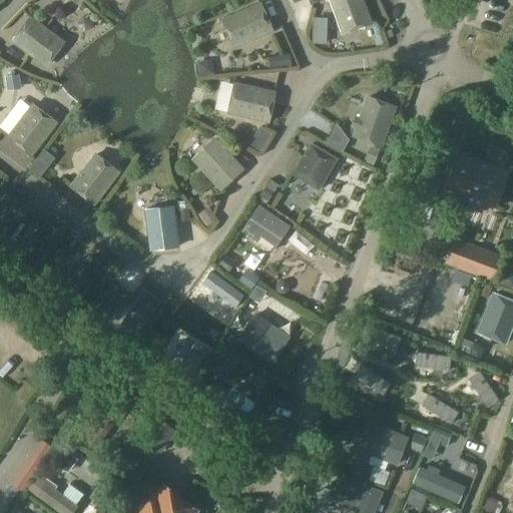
[(333,0),(344,31),(371,21),(363,0),(333,0)]
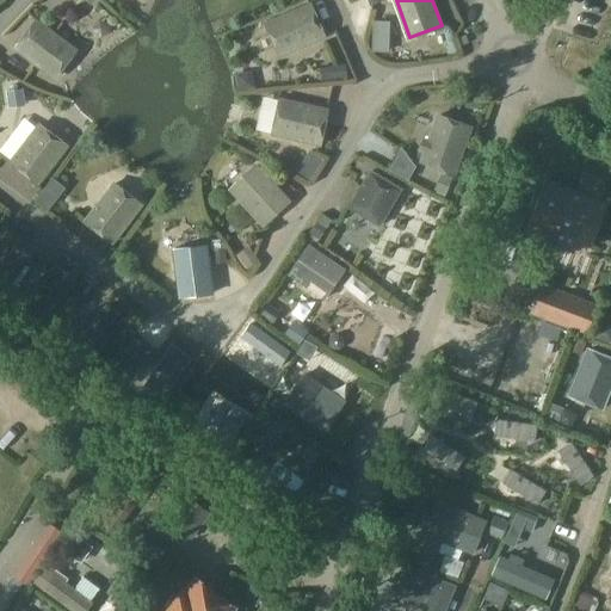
[(279,57),(326,37),(310,2),(264,23),(279,57)]
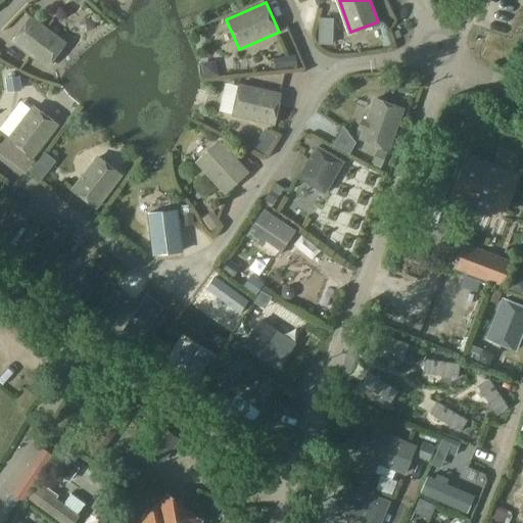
[(47,64),(65,41),(32,16),(14,40),(47,64)]
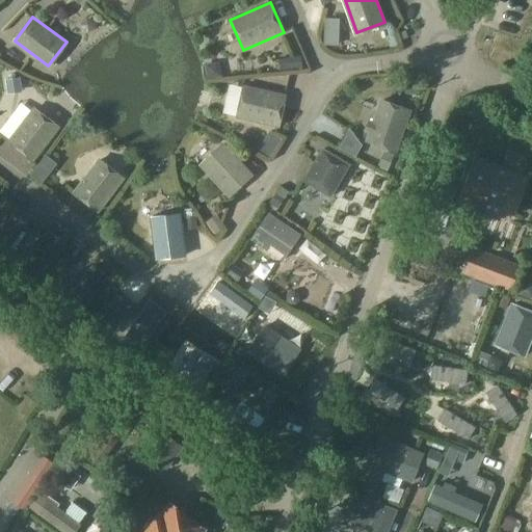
[(278,128),(286,96),(243,86),(236,117),(278,128)]
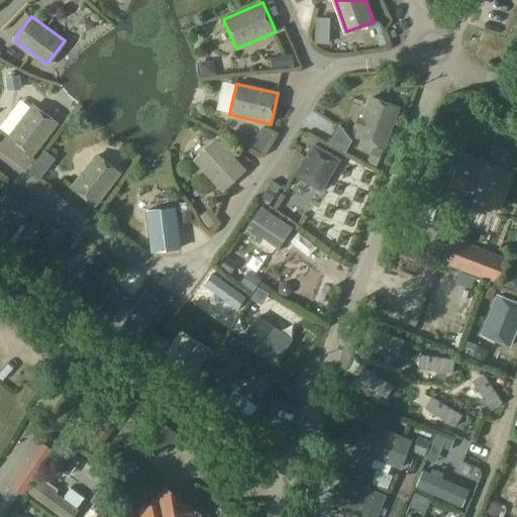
[(214,124),(227,127),(231,98),(219,96),(214,124)]
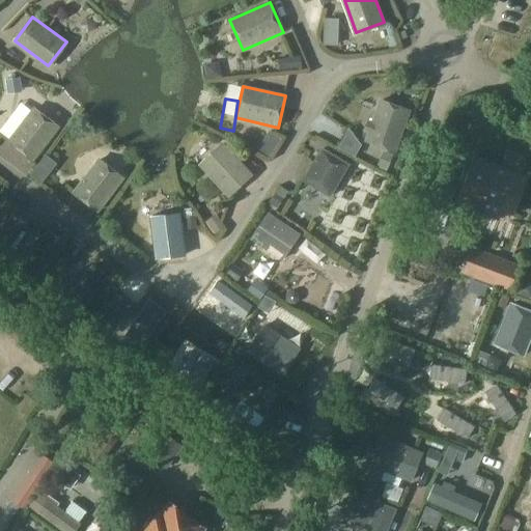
[(395,152),(411,110),(380,100),(365,141),(395,152)]
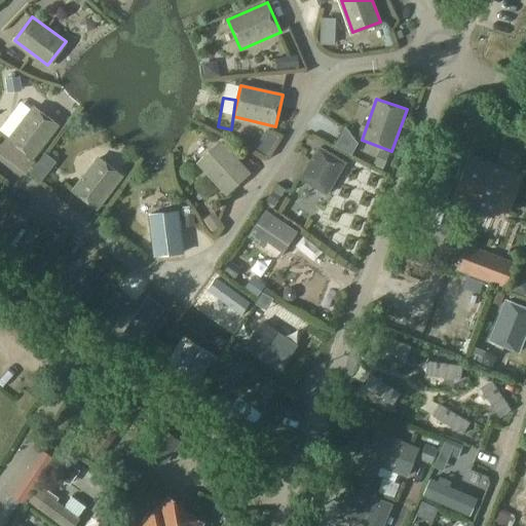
[(33,160),(59,126),(33,107),(7,141),(33,160)]
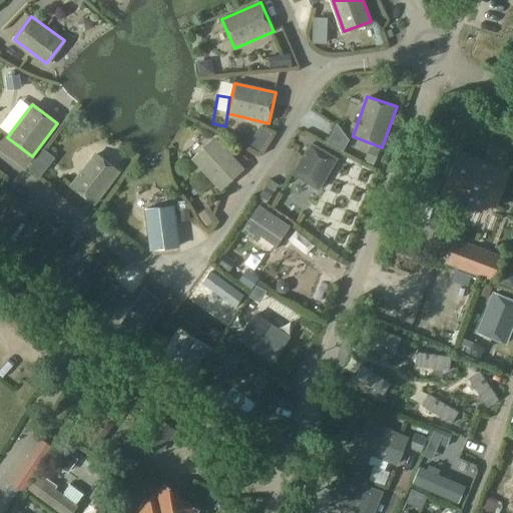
[(220,190),(243,169),(214,138),(192,159),(220,190)]
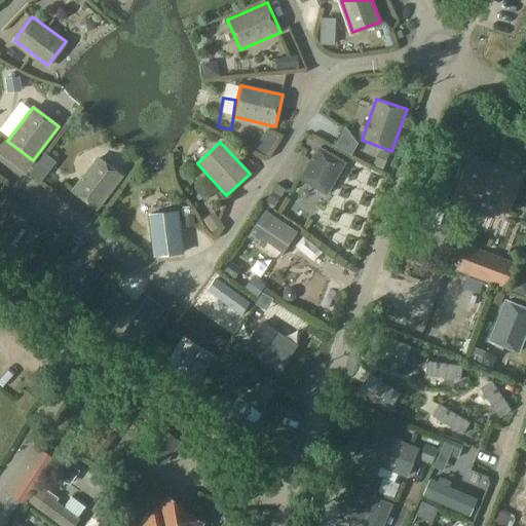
[(318,148),(301,179),(326,193),(344,163),(318,148)]
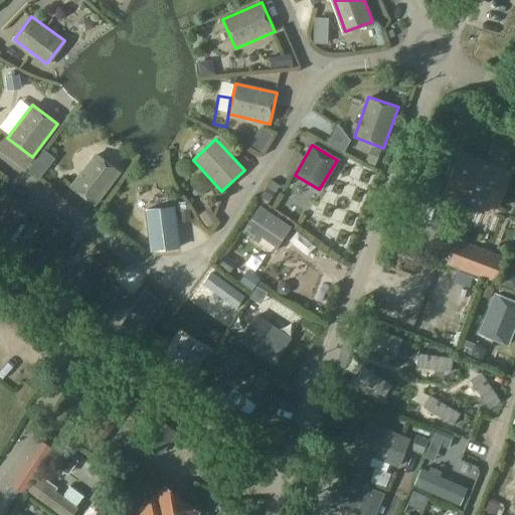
[(245,161),(256,167),(265,154),(252,147),(245,161)]
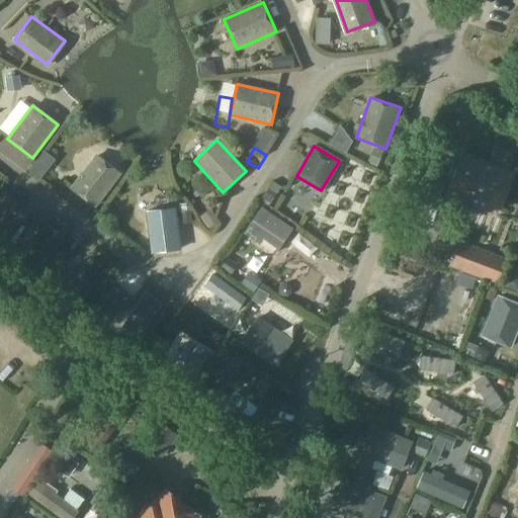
[(500,209),(514,172),(464,153),(450,190),(500,209)]
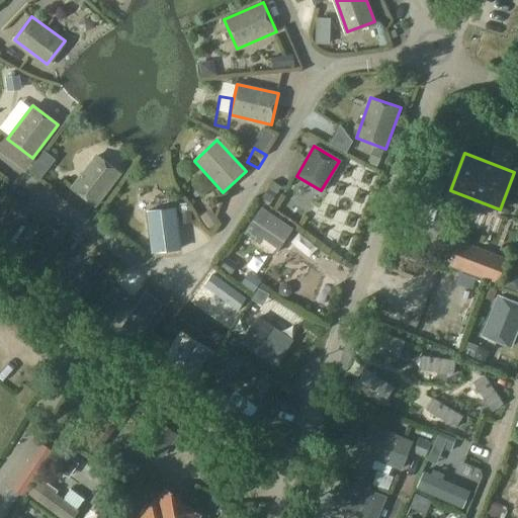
[(95,204),(120,172),(97,154),(73,187),(95,204)]
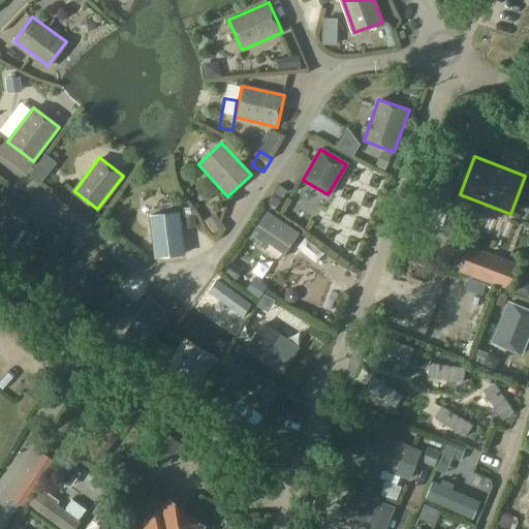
[(0,244),(6,248),(30,213),(5,196),(0,204),(0,244)]
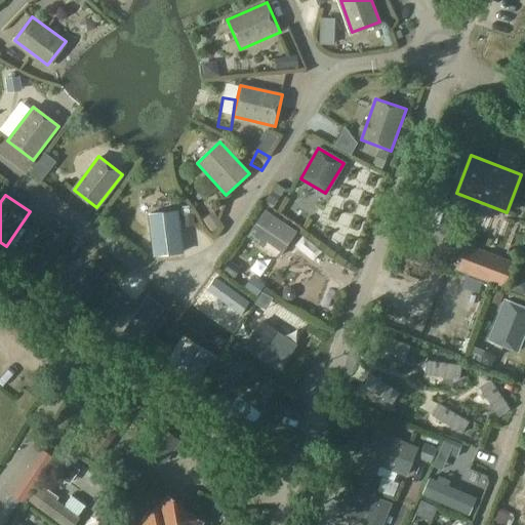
[(279,255),(296,230),(266,209),(248,235),(279,255)]
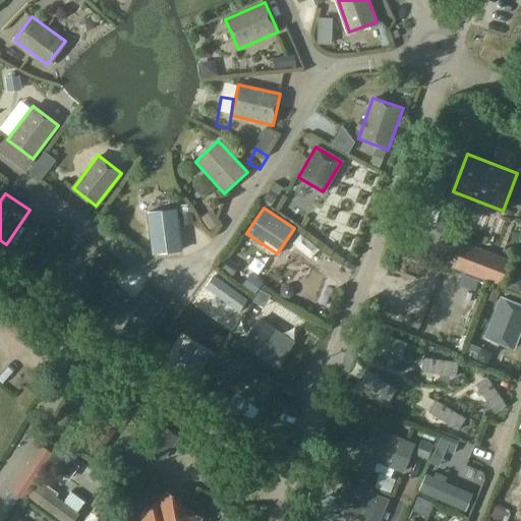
[(177,210),(147,214),(152,254),(182,250),(177,210)]
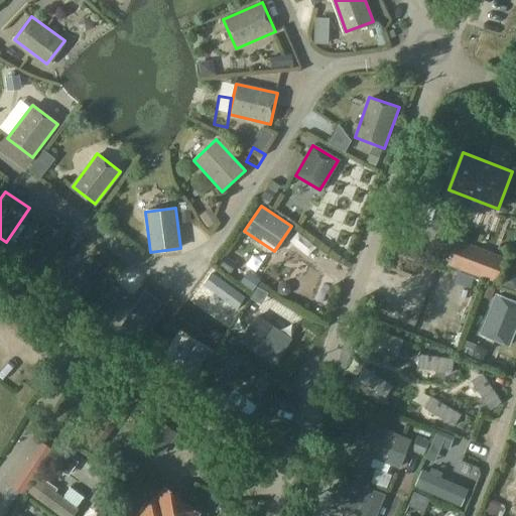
[(495,280),(504,257),(460,240),(450,263),(495,280)]
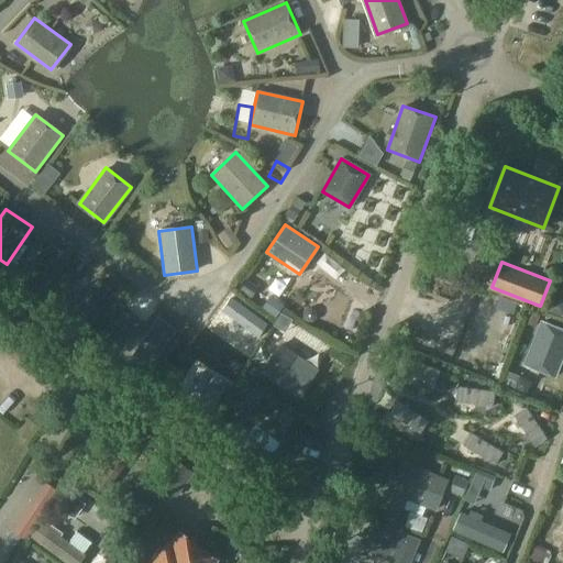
[(231,297),(221,311),(257,338),(268,324),(231,297)]
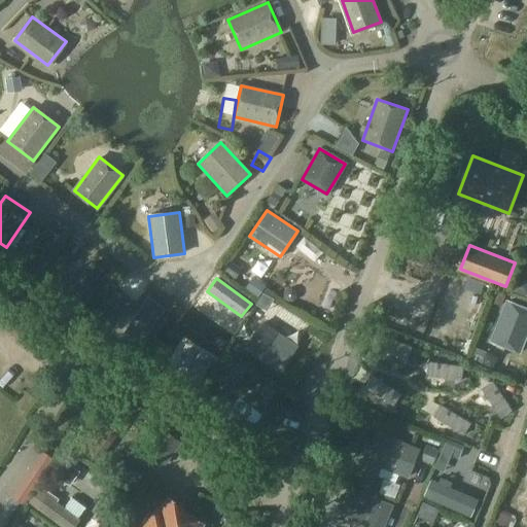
[(492,340),(521,351),(526,334),(526,308),(507,301),(492,340)]
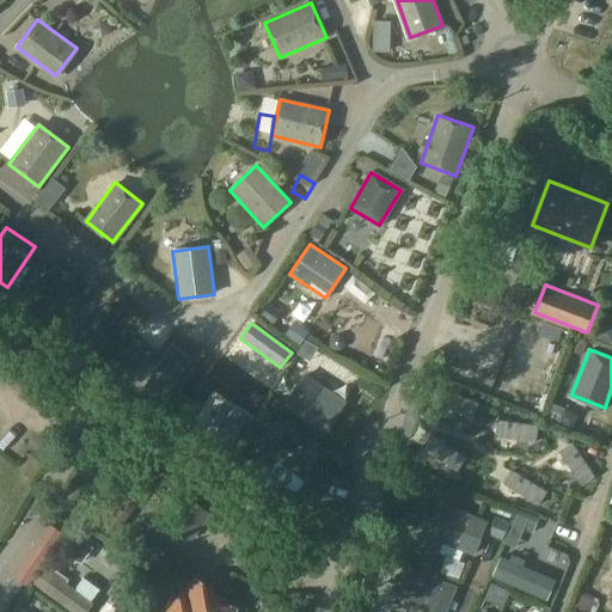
[(304,375),(285,405),(325,432),(346,402),(304,375)]
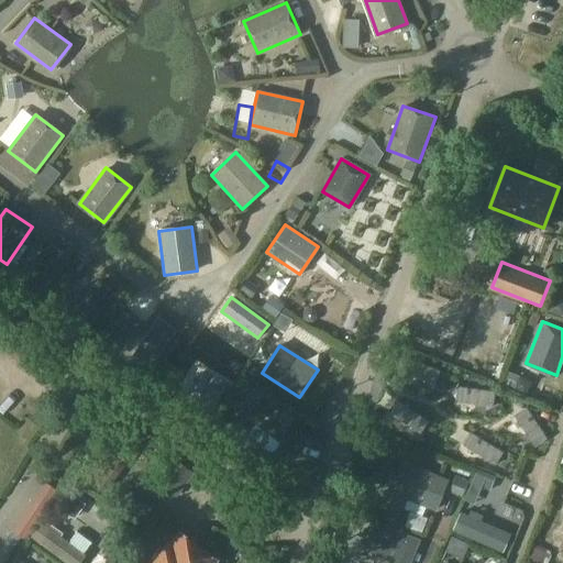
[(404,357),(398,373),(434,385),(440,371),(404,357)]
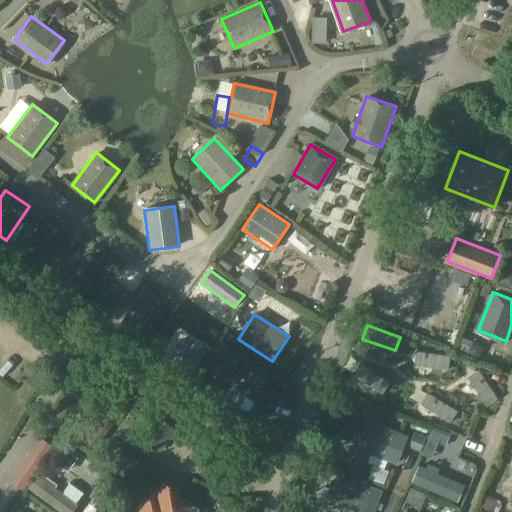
[(190,343),(189,345),(179,339),(164,365),(183,377),(200,349),(190,343)]
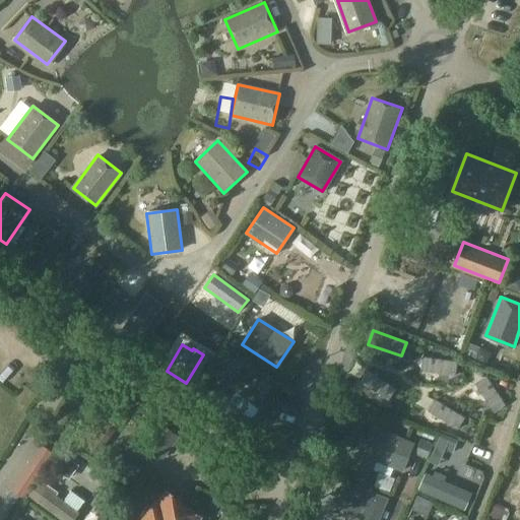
[(420,356),(418,371),(454,376),(456,362),(420,356)]
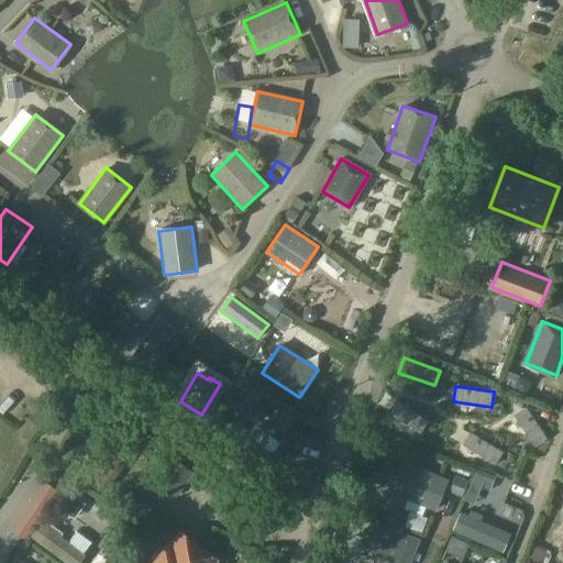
[(397,400),(387,414),(419,434),(428,421),(397,400)]
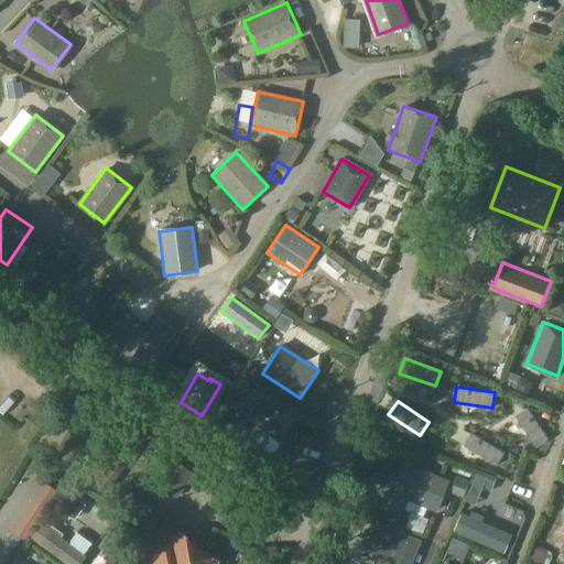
[(527,409),(513,418),(535,449),(549,441),(527,409)]
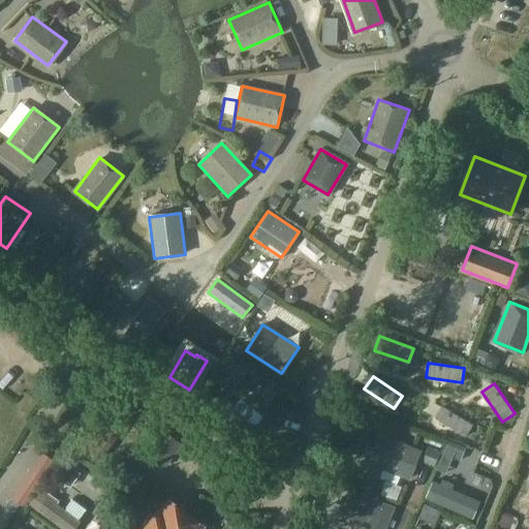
[(217,400),(206,415),(244,444),(256,429),(217,400)]
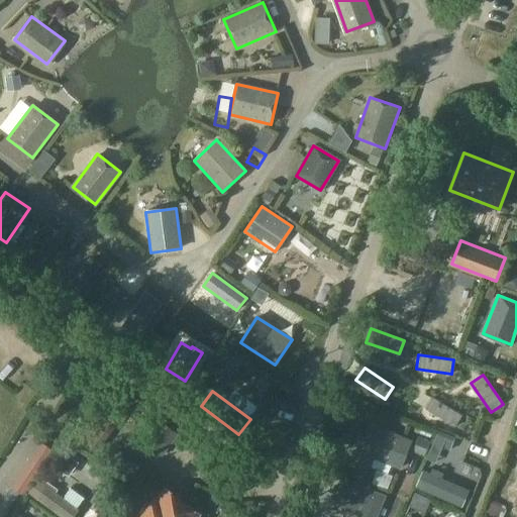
[(431,398),(424,410),(454,428),(461,416),(431,398)]
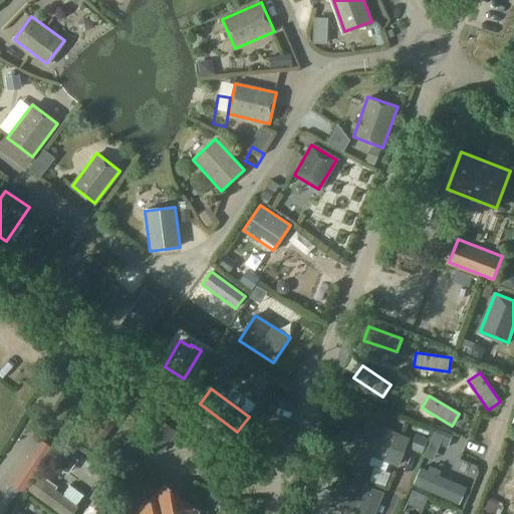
[(160,459),(175,439),(155,423),(139,443),(160,459)]
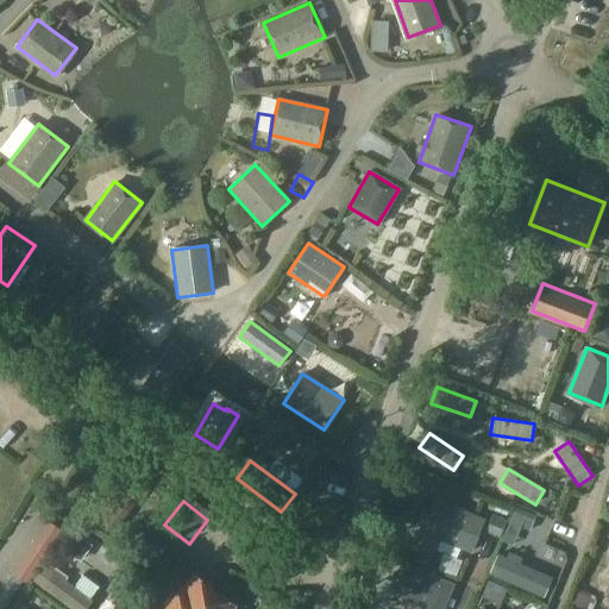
[(471,551),(484,519),(440,501),(433,518),(445,521),(438,538),(471,551)]
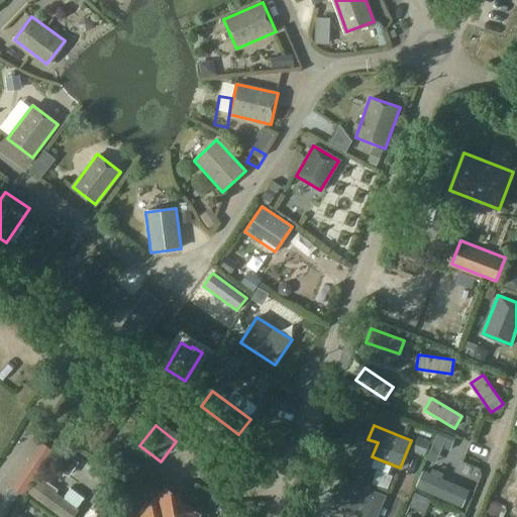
[(377,516),(386,496),(347,481),(341,496),(364,505),(358,516),(377,516)]
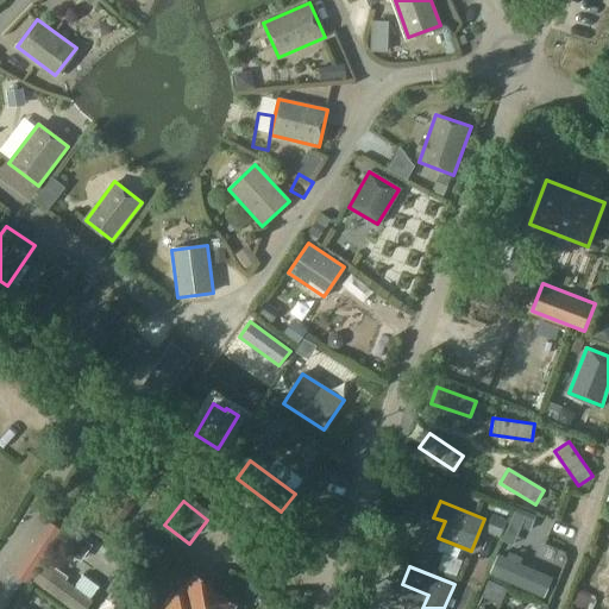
[(82,576),(74,588),(52,571),(41,586),(71,608),(86,608),(92,601),(89,598),(98,586),(82,576)]
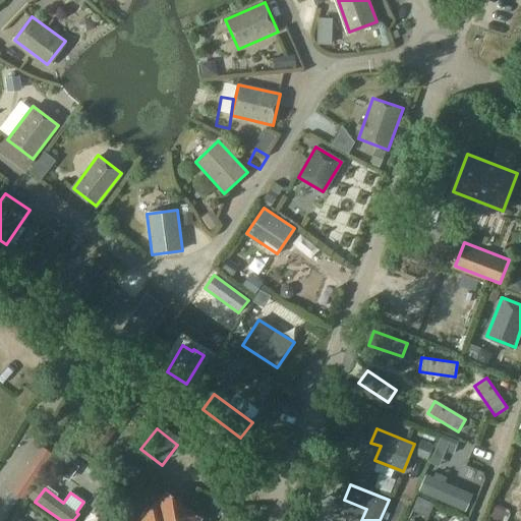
[(196,520),(199,518),(167,495),(159,506),(157,504),(143,520),(196,520)]
